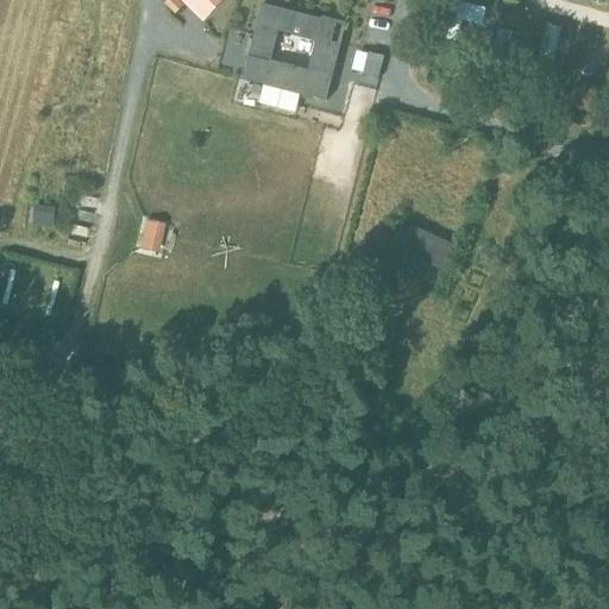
[(183,7),(175,0),(170,0),(167,5),(177,14),(183,7)]
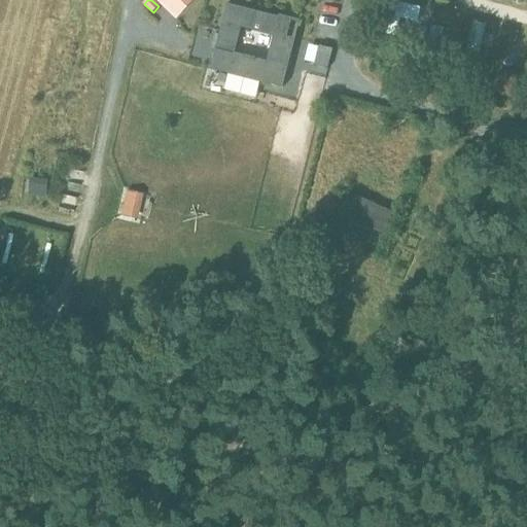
[(157,0),(176,18),(187,6),(180,0),(157,0)]
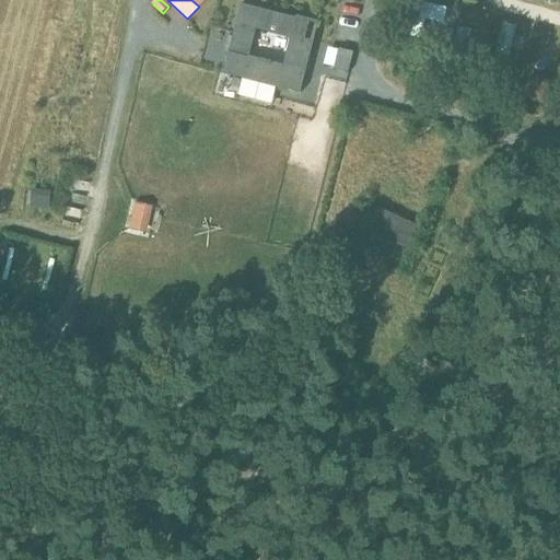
[(447,8),(413,0),(410,15),(426,19),(444,23),(447,8)]
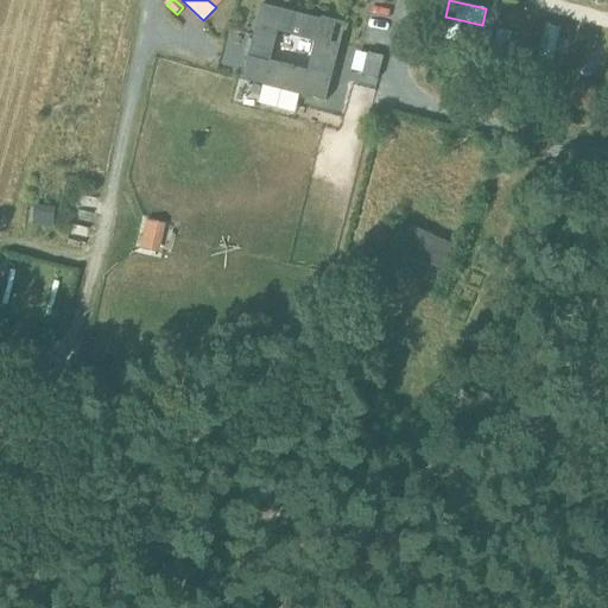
[(339,45),(331,43),(336,23),(263,5),(251,50),(248,57),(257,59),(253,75),(252,80),(302,93),(301,95),(327,101),(328,97),(325,97),(325,96),(331,73),(339,45)]
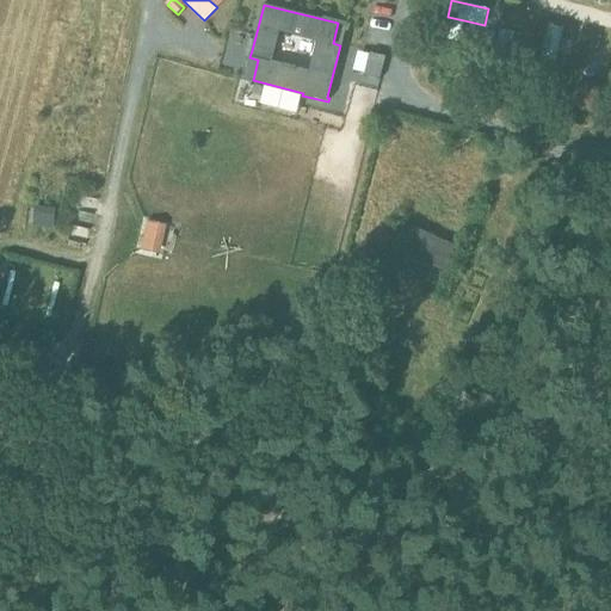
[(550,25),(542,59),(555,62),(563,29),(550,25)]
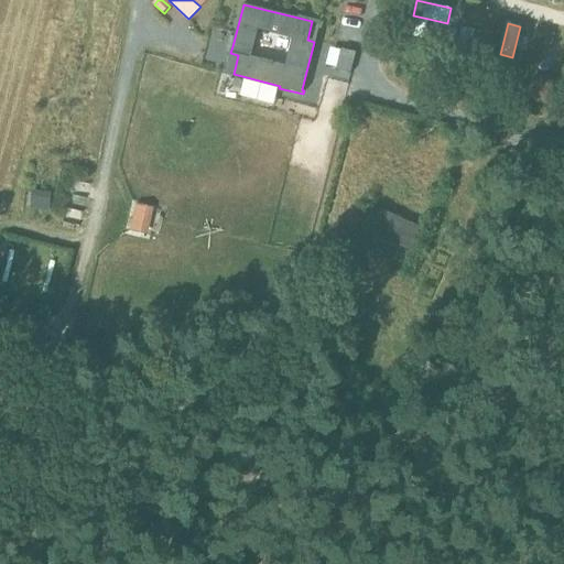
[(448,29),(446,40),(456,41),(457,30),(448,29)]
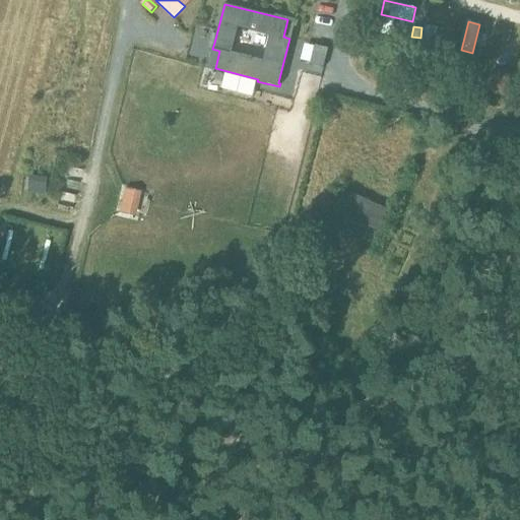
[(427,26),(420,61),(438,63),(444,28),(427,26)]
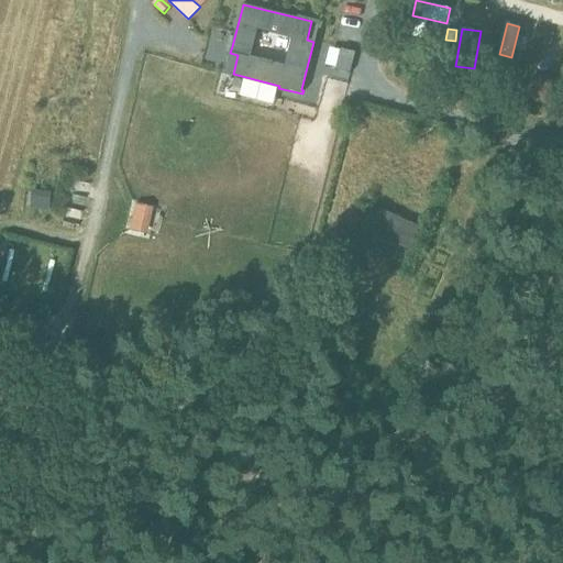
[(485,45),(484,55),(492,56),(493,46),(485,45)]
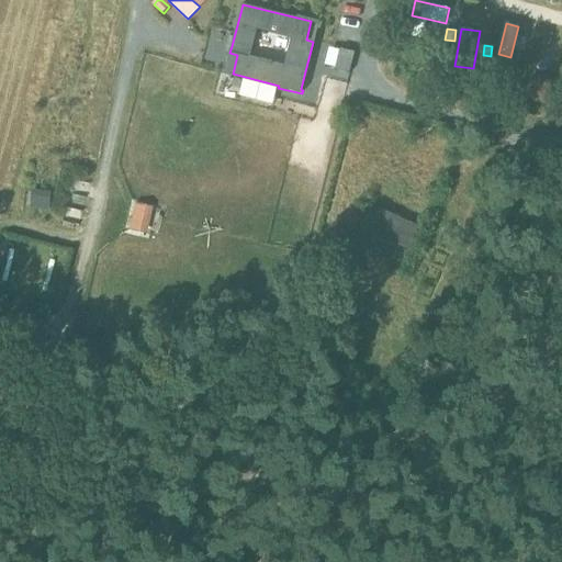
[(341,48),(336,69),(339,70),(349,72),(353,58),(355,53),(341,48)]
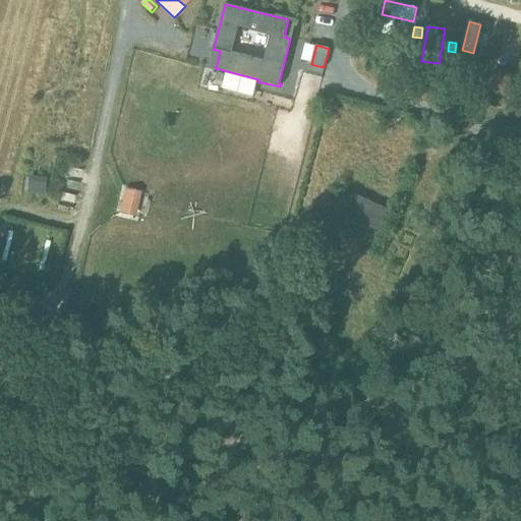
[(475,63),(473,73),(480,75),(482,65),(475,63)]
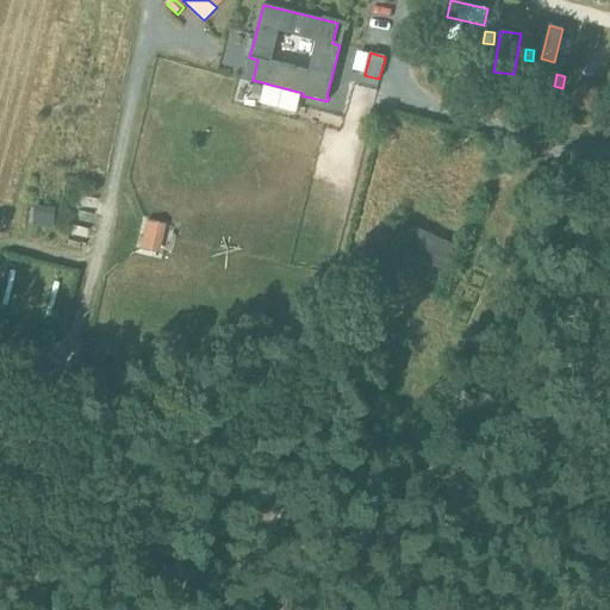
[(55,209),(35,206),(32,226),(53,229),(55,209)]
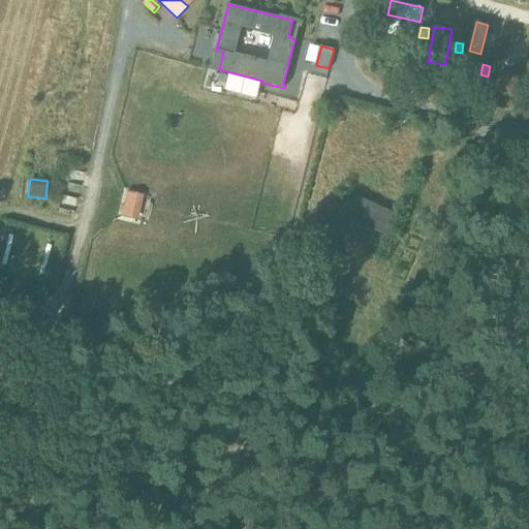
[(127,193),(122,216),(133,219),(139,195),(127,193)]
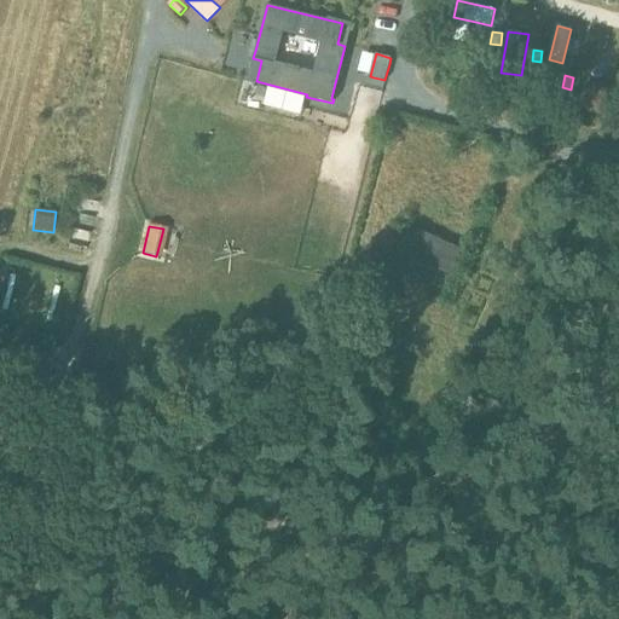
[(461,250),(409,227),(387,276),(404,283),(415,259),(450,275),(461,250)]
